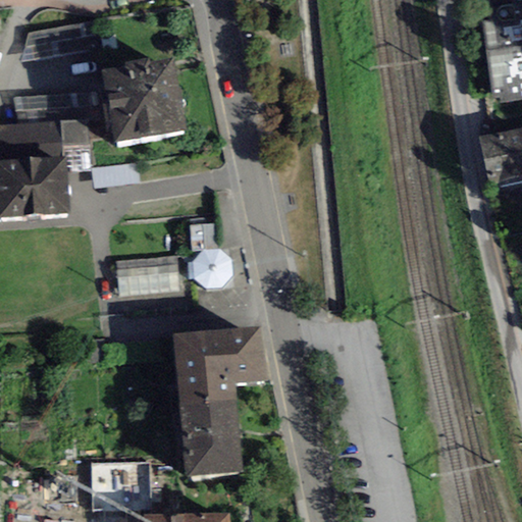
[(521,0),(479,0),(493,102),(521,98),(521,0)]
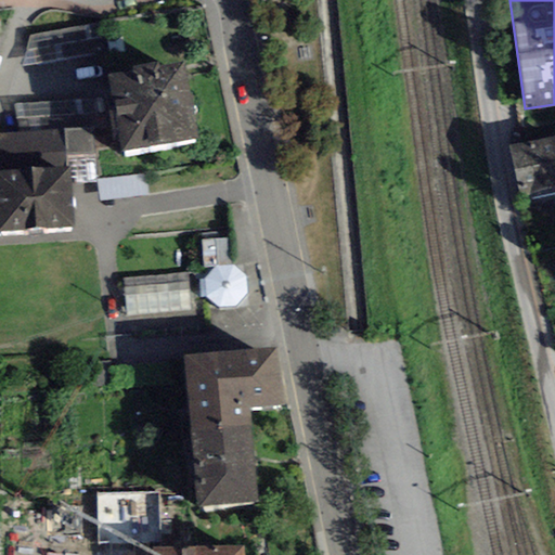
[(87,31),(34,35),(35,63),(88,60),(87,31)]
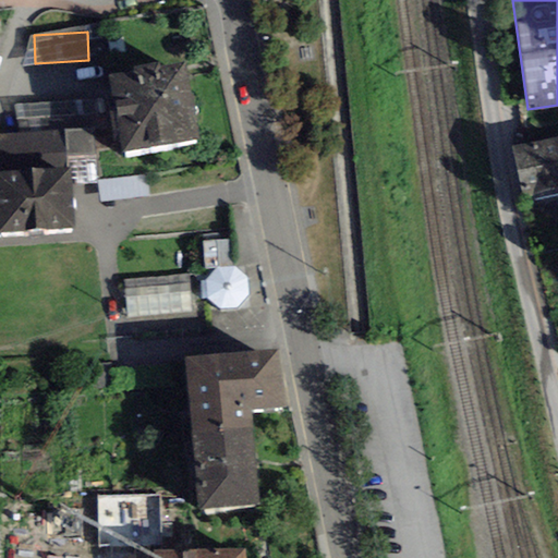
[(122,152),(199,138),(186,65),(159,70),(158,63),(133,68),(134,74),(109,79),(122,152)]
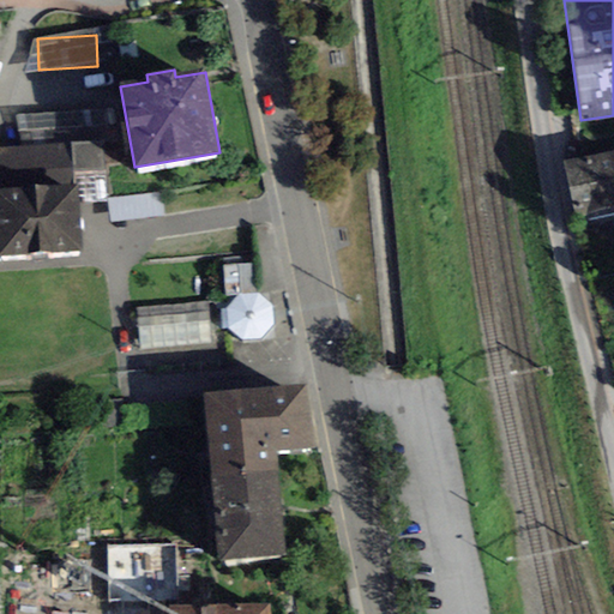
[(114,112),(22,115),(23,133),(114,130),(114,112)]
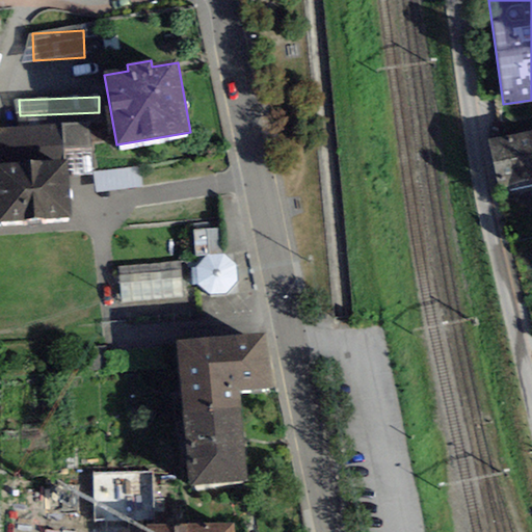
[(89,123),(62,125),(63,151),(91,150),(89,123)]
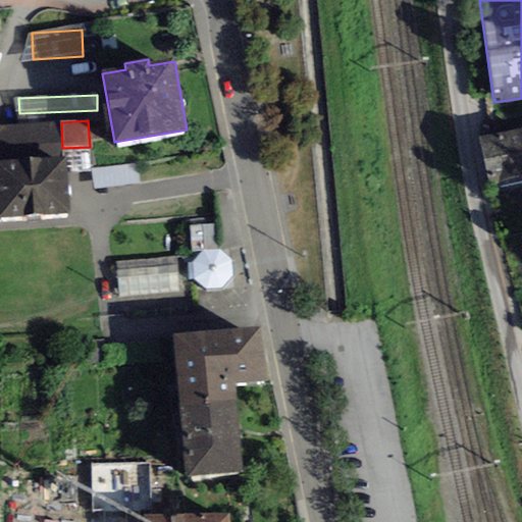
[(0,160),(60,156),(57,121),(0,125),(0,160)]
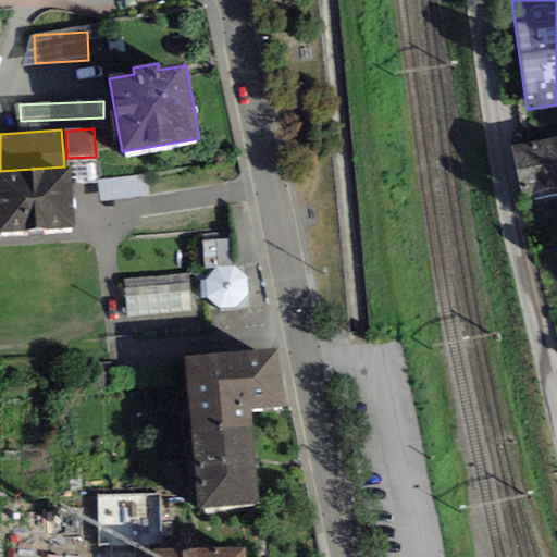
[(556,136),(511,146),(522,197),(556,188),(556,136)]
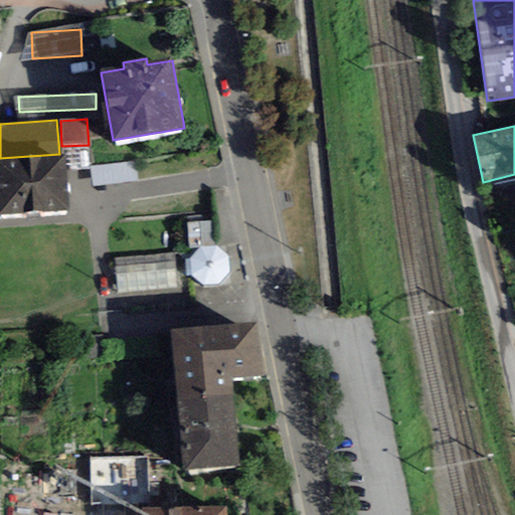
[(89,169),(89,145),(61,146),(61,154),(63,154),(65,171),(89,169)]
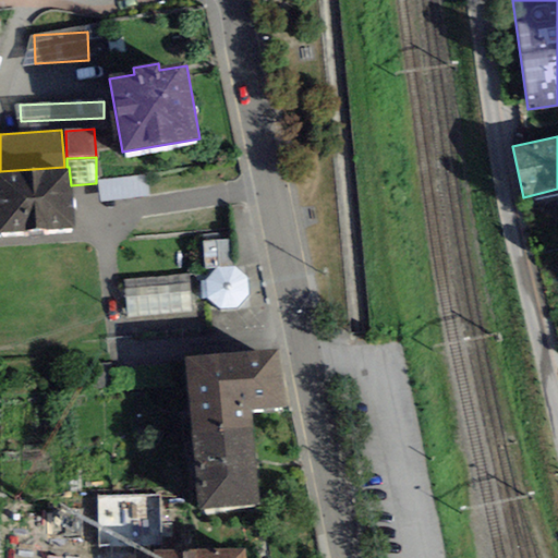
[(0,233),(74,228),(71,185),(69,167),(67,167),(64,167),(0,171),(0,233)]
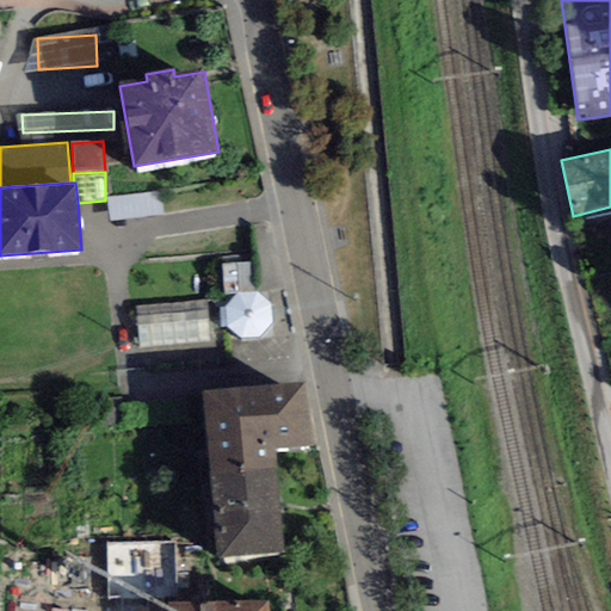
[(159,192),(106,199),(110,223),(162,216),(159,192)]
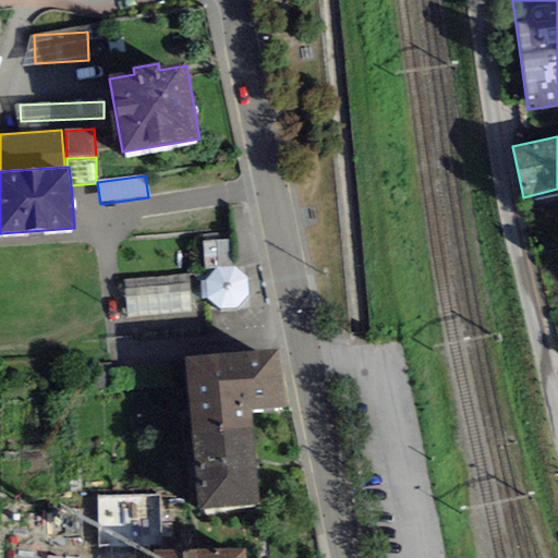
[(233,266),(230,239),(203,242),(206,269),(214,269),(233,266)]
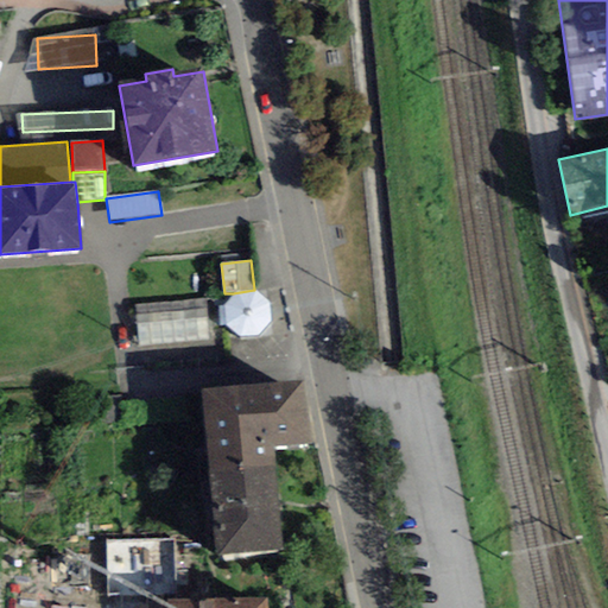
[(254,290),(233,293),(225,306),(219,308),(221,327),(226,327),(240,336),(257,336),(271,321),(268,304),(254,290)]
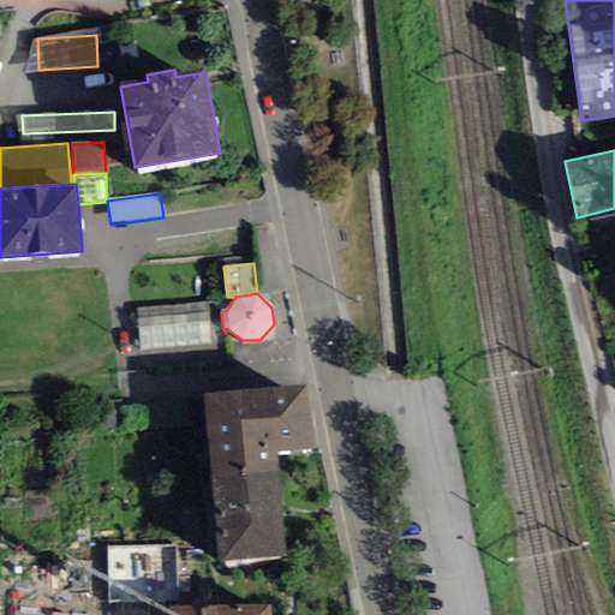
[(139,350),(210,344),(207,302),(136,308),(139,350)]
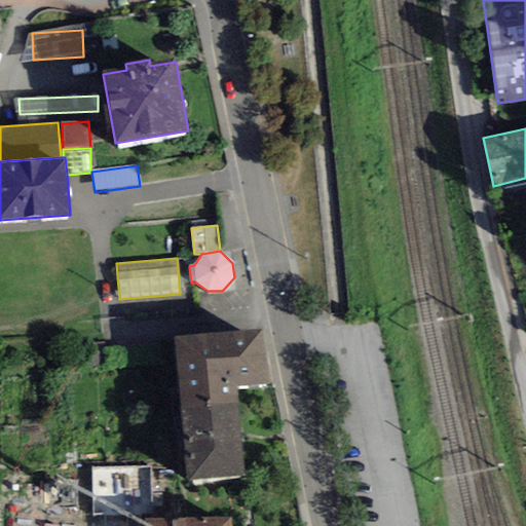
[(237,403),(236,387),(271,383),(260,330),(174,338),(180,409),(237,403)]
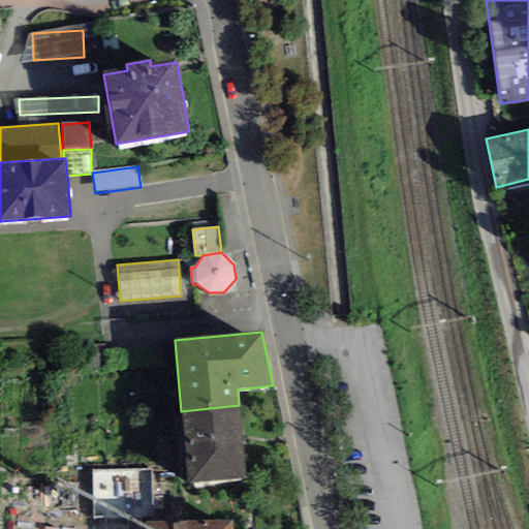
[(239,405),(181,411),(188,484),(244,477),(239,405)]
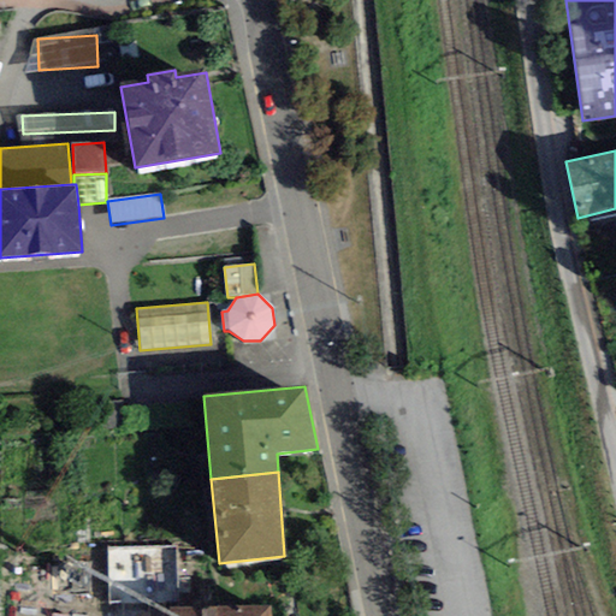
[(107,603),(177,600),(176,546),(106,549),(107,603)]
